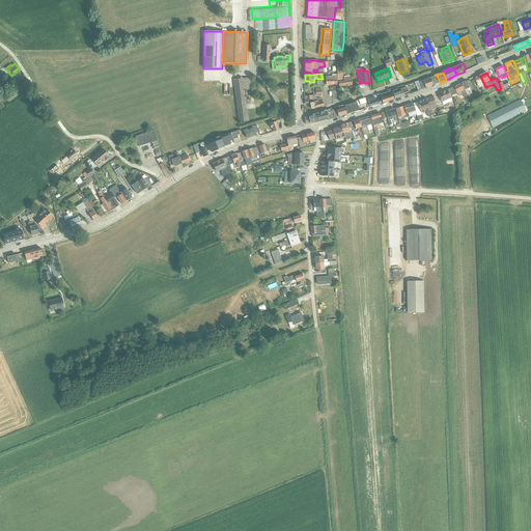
[(338,80),(337,74),(332,75),(332,76),(331,76),(325,76),(326,85),(335,84),(335,86),(330,87),(331,90),(338,89),(338,80)]
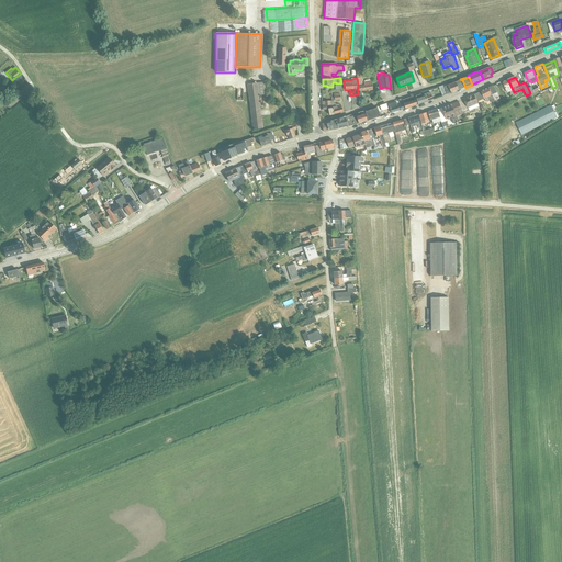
[(364,86),(358,86),(359,92),(367,91),(367,92),(369,91),(369,90),(373,90),(371,81),(370,81),(370,79),(364,80),(364,81),(363,81),(363,82),(364,86)]
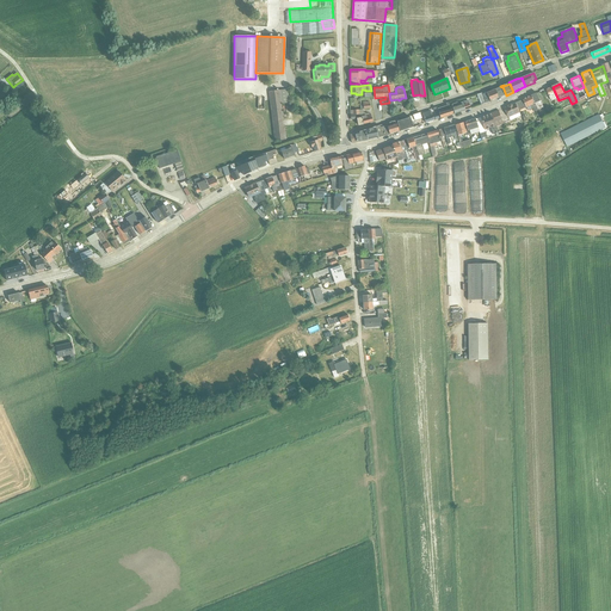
[(503,86),(501,87),(486,93),(486,92),(482,93),(476,94),(481,105),(491,102),(506,96),(503,86)]
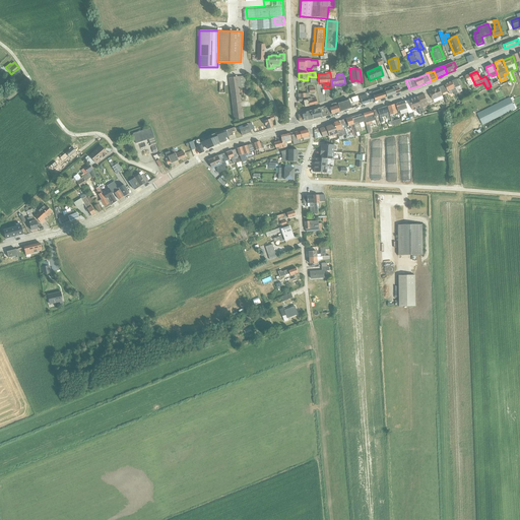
[(465,76),(463,77),(464,79),(467,85),(469,84),(469,86),(472,85),(474,91),(477,90),(475,85),(470,74),(465,76)]
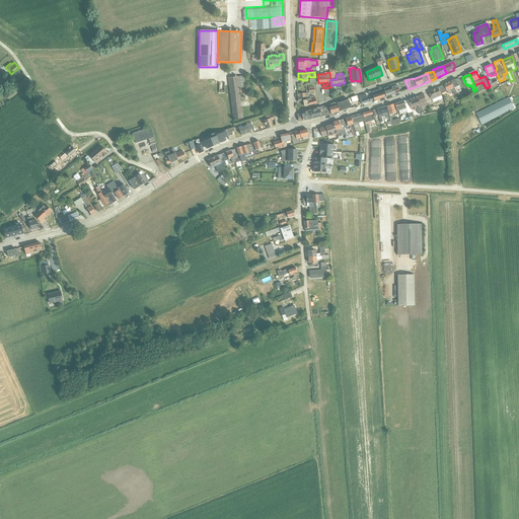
[(245,76),(228,78),(230,93),(233,120),(243,119),(241,104),(239,88),(242,88),(247,87),(245,76)]
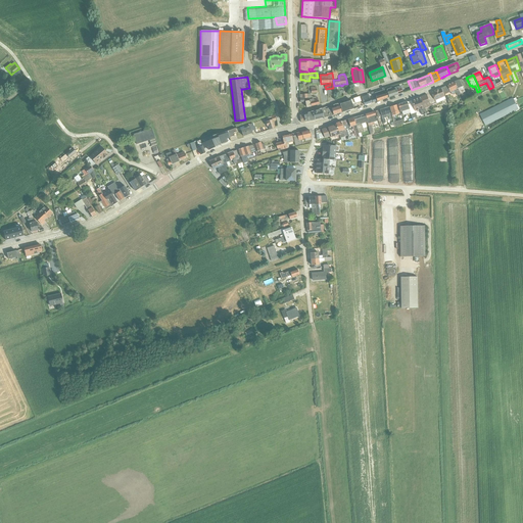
[(463,79),(455,82),(461,94),(464,100),(468,98),(463,87),(466,85),(464,81),(467,80),(466,78),(466,77),(463,78),(463,79)]
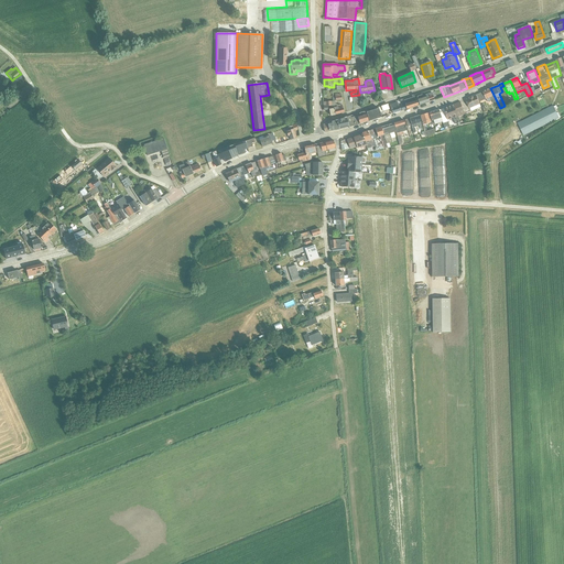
[(490,88),(476,95),(479,102),(487,99),(488,102),(492,100),(494,102),(495,102),(497,107),(499,106),(497,101),(490,88)]
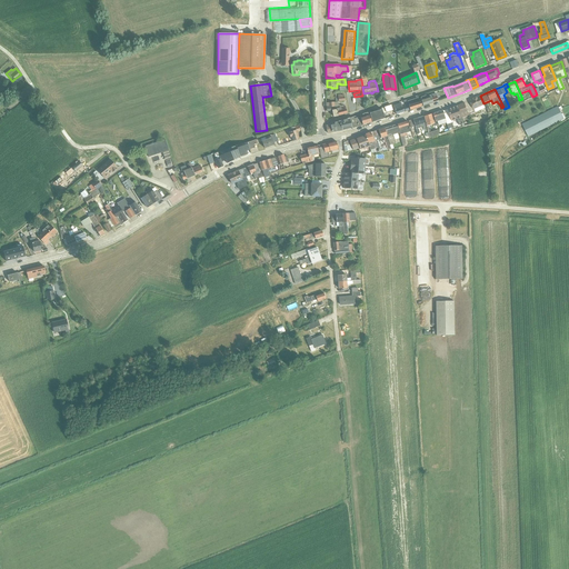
[(426,96),(420,98),(423,106),(438,101),(436,93),(426,97),(426,96)]
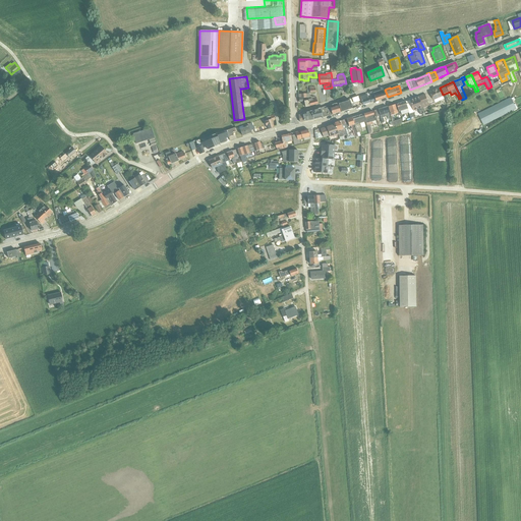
[(382,91),(372,93),(375,101),(386,98),(383,88),(381,89),(382,91)]
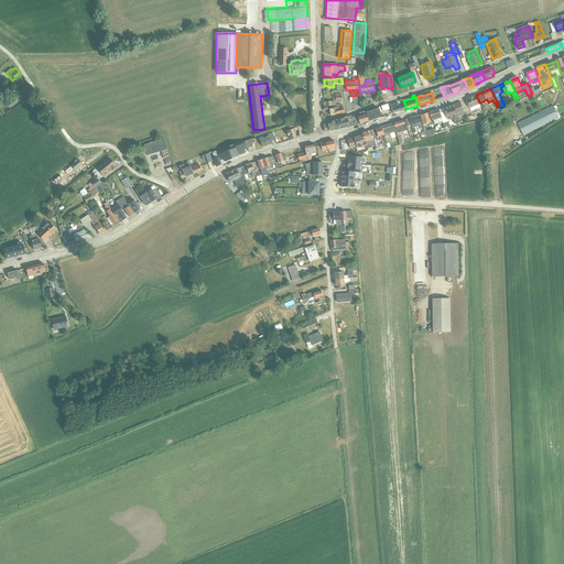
[(479,102),(476,95),(476,96),(466,100),(469,109),(470,109),(480,104),(479,102)]
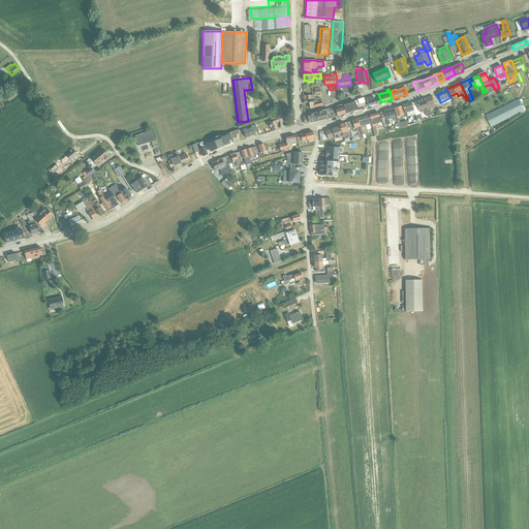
[(315,95),(314,90),(312,91),(312,95),(303,96),(304,100),(303,100),(303,103),(304,103),(308,103),(307,99),(315,99),(315,100),(313,101),(313,102),(309,102),(310,109),(314,107),(322,105),(320,98),(319,99),(319,98),(316,98),(316,97),(315,97),(314,95),(315,95)]
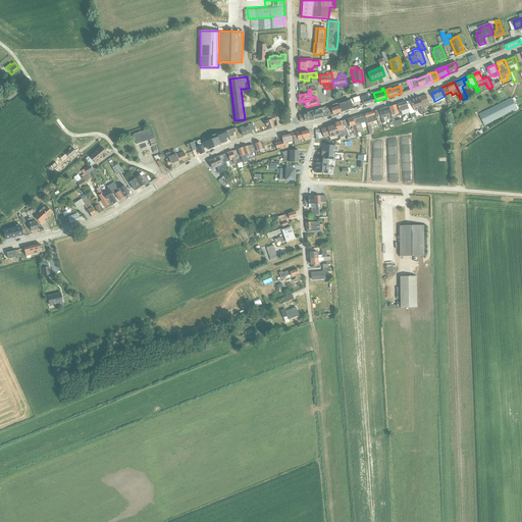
[(368,95),(361,97),(363,105),(375,102),(372,92),(370,93),(372,98),(369,99),(368,95)]
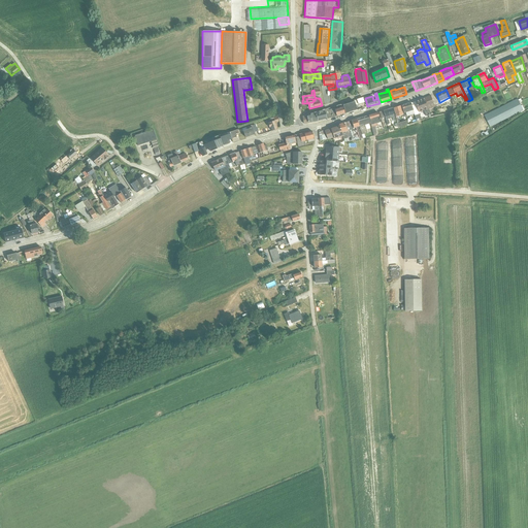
[(431,96),(425,98),(429,109),(435,107),(431,96)]
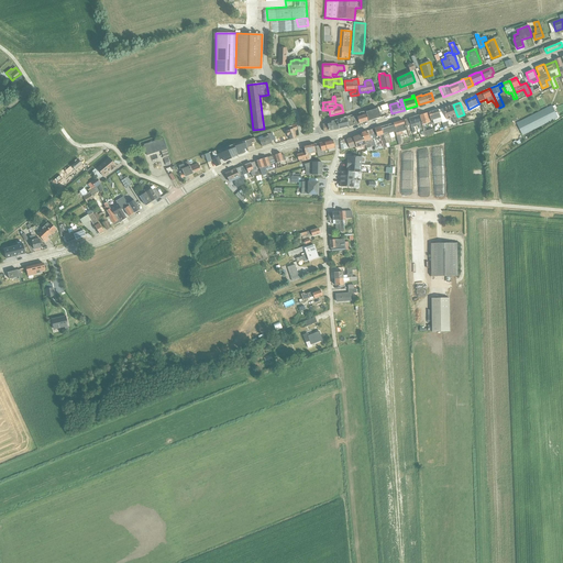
[(453,105),(442,109),(446,120),(452,118),(454,124),(456,123),(457,125),(460,124),(457,117),(453,105)]
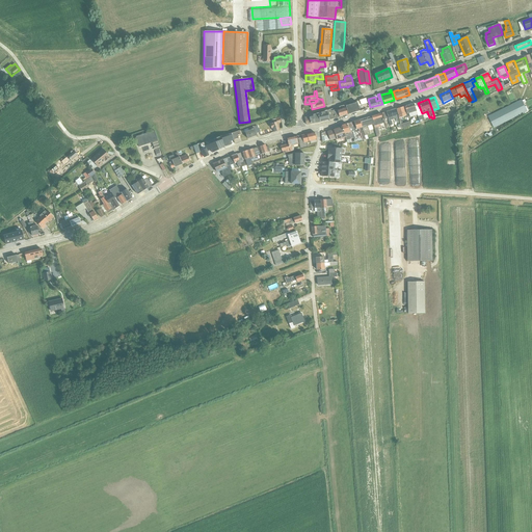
[(522,100),(488,116),(491,123),(494,128),(528,111),(529,110),(527,106),(525,107),(524,104),(526,102),(525,99),(523,101),(522,100)]
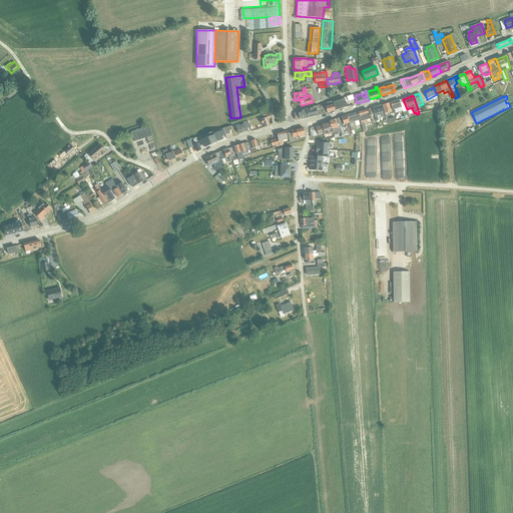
[(340,99),(333,101),(336,110),(347,106),(345,98),(340,100),(340,99)]
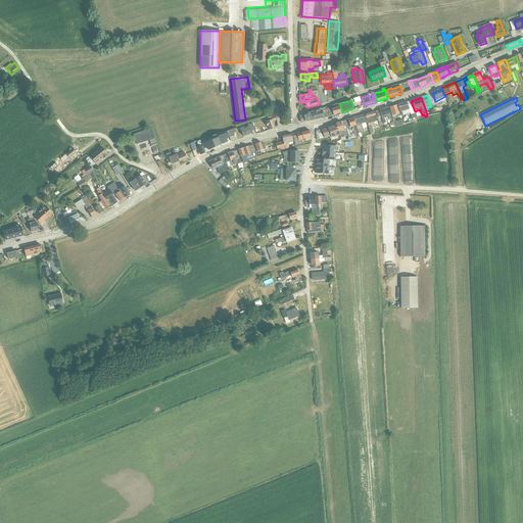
[(415,111),(411,101),(407,102),(407,101),(399,104),(397,105),(400,112),(401,111),(402,115),(411,113),(413,120),(417,119),(415,111)]
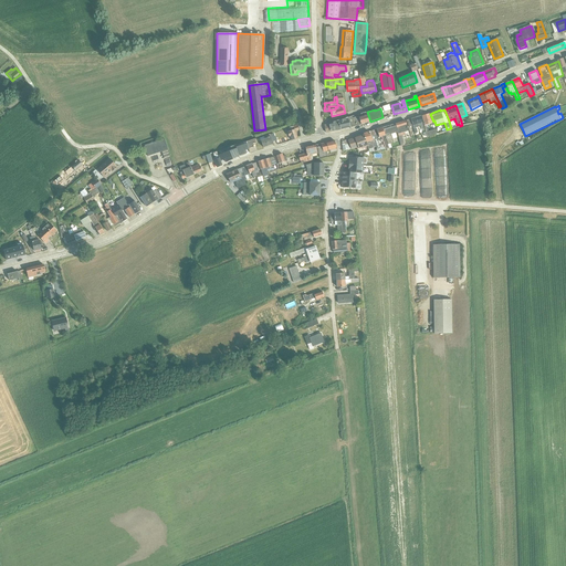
[(350,116),(347,117),(350,127),(369,122),(367,112),(360,114),(356,115),(356,117),(352,118),(350,116)]
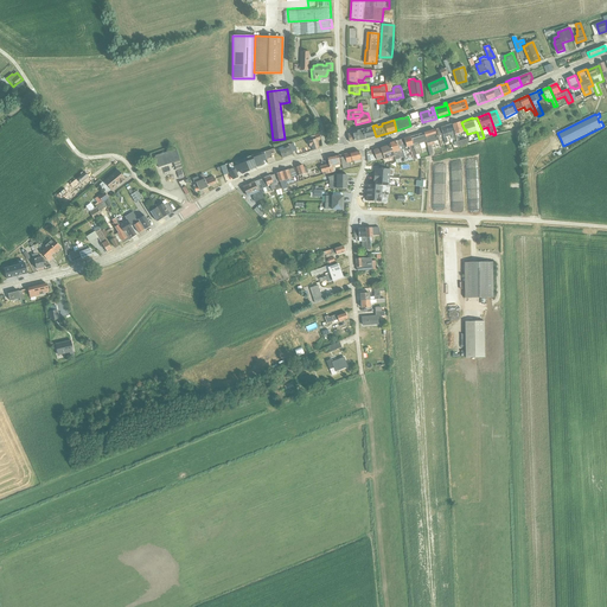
[(460,122),(452,125),(455,138),(458,136),(457,134),(464,132),(460,122)]
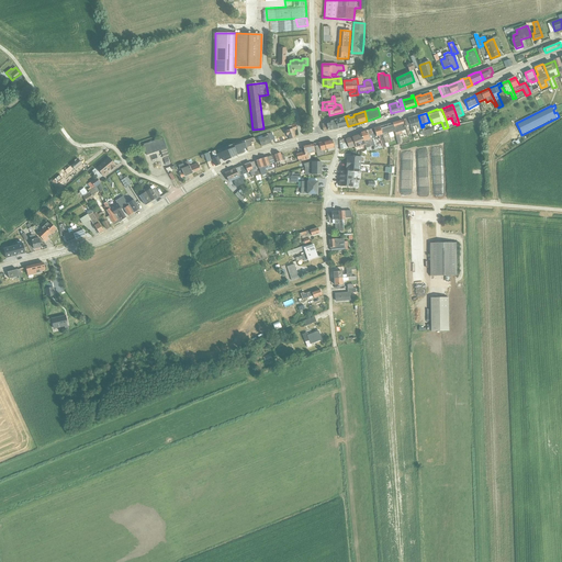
[(345,116),(336,120),(338,128),(348,126),(345,116)]
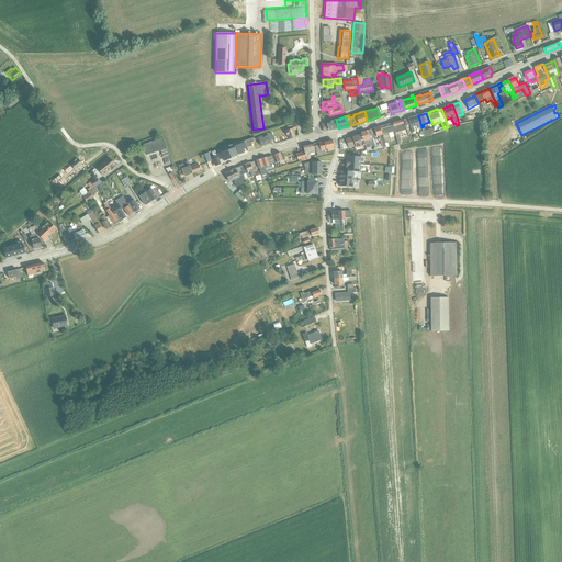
[(415,126),(413,116),(403,120),(405,126),(409,125),(412,132),(415,132),(413,126),(415,126)]
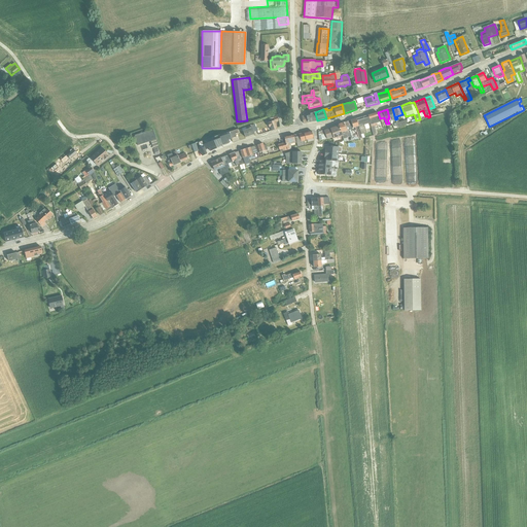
[(317,120),(315,112),(310,114),(311,115),(307,116),(307,115),(302,116),(304,124),(317,120)]
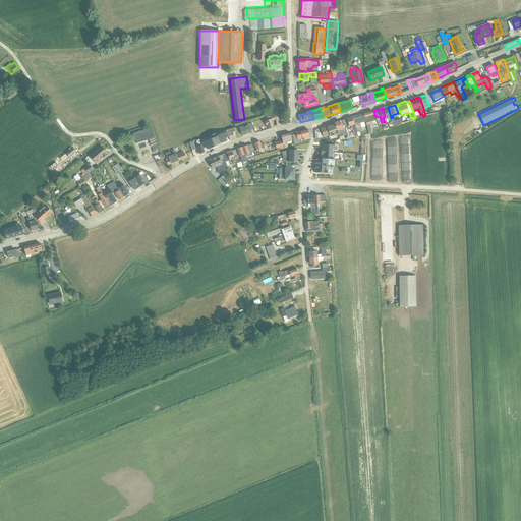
[(372,111),(363,114),(365,122),(369,134),(372,133),(371,131),(369,124),(377,122),(372,111)]
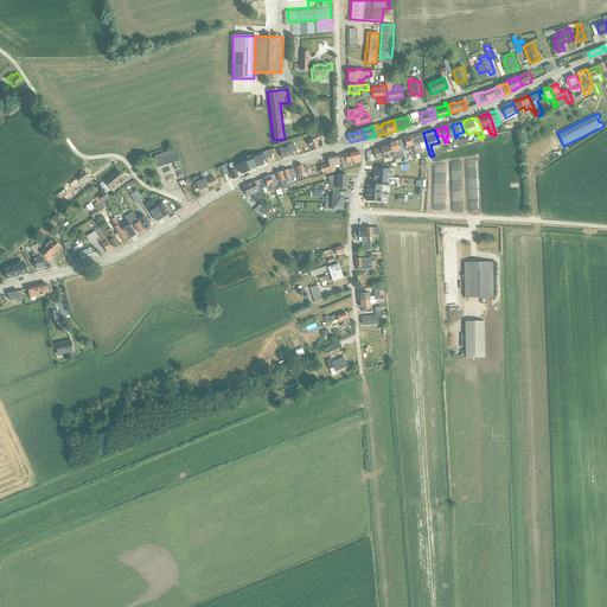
[(310,141),(308,141),(310,147),(311,147),(313,151),(319,148),(317,141),(320,141),(320,133),(308,138),(310,141)]
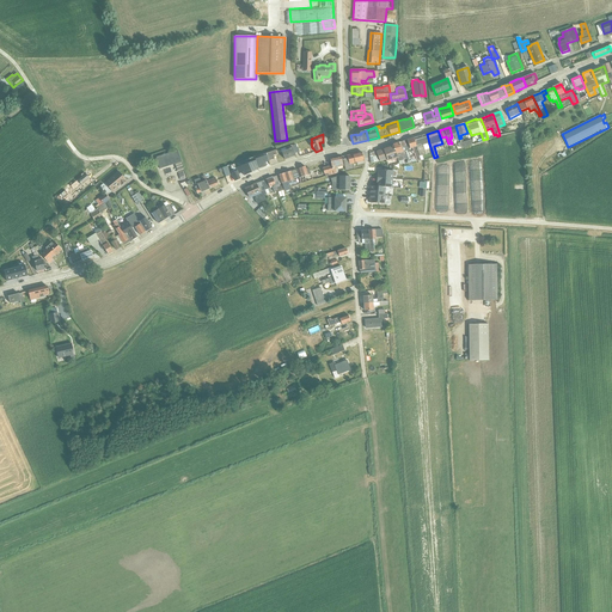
[(427,134),(414,139),(420,157),(422,155),(426,154),(424,151),(428,148),(427,144),(429,144),(427,134)]
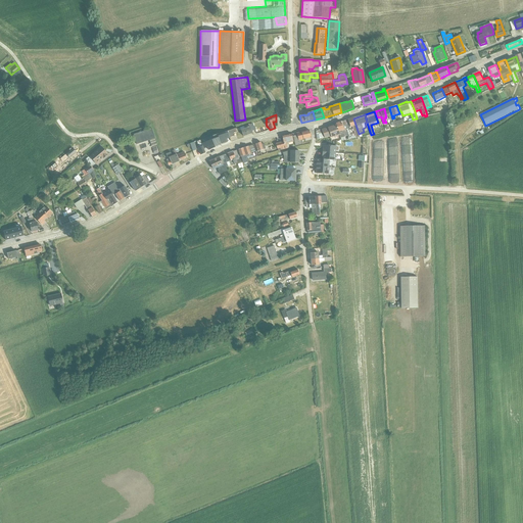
[(348,120),(345,121),(348,128),(352,127),(353,129),(351,130),(352,132),(353,131),(355,136),(351,136),(351,139),(360,137),(359,134),(353,119),(348,120)]
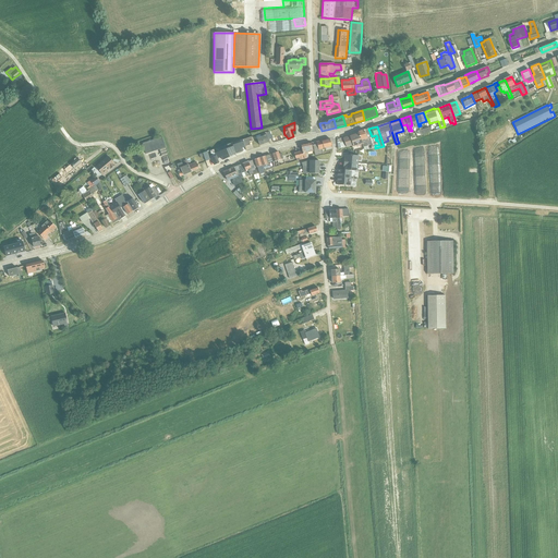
[(422,126),(419,128),(421,135),(431,132),(429,128),(423,130),(422,126)]
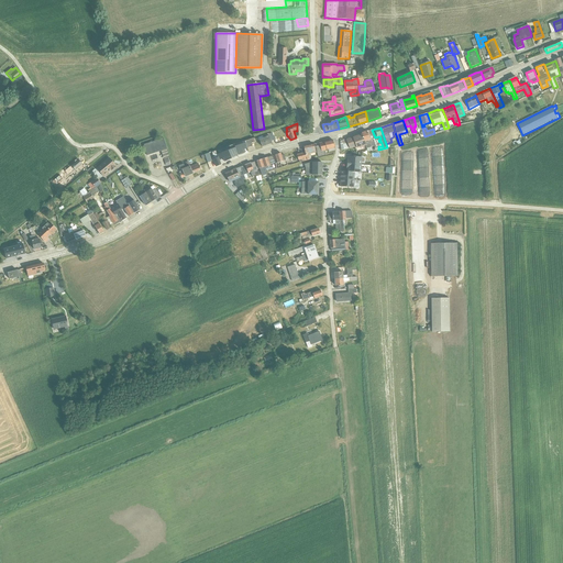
[(375,138),(372,130),(361,133),(362,134),(365,145),(367,152),(373,151),(372,147),(374,146),(375,148),(374,148),(375,151),(378,150),(378,146),(375,138)]
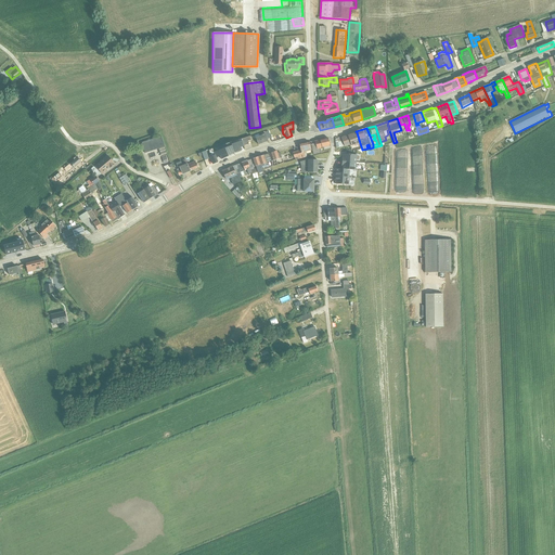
[(267,139),(265,132),(255,136),(258,144),(268,141),(267,139)]
